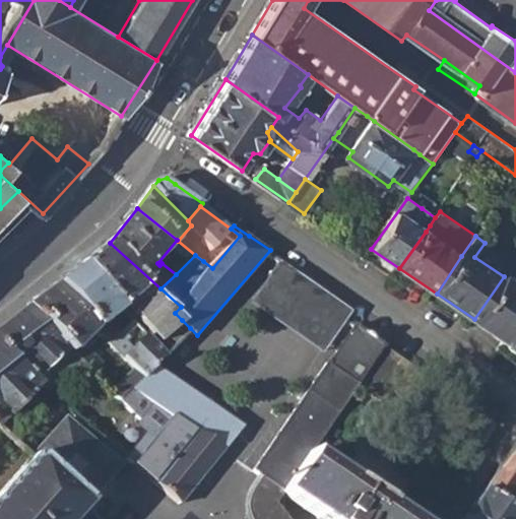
[(110,243),(82,263),(123,307),(127,303),(163,340),(182,320),(175,313),(181,307),(160,288),(110,243)]
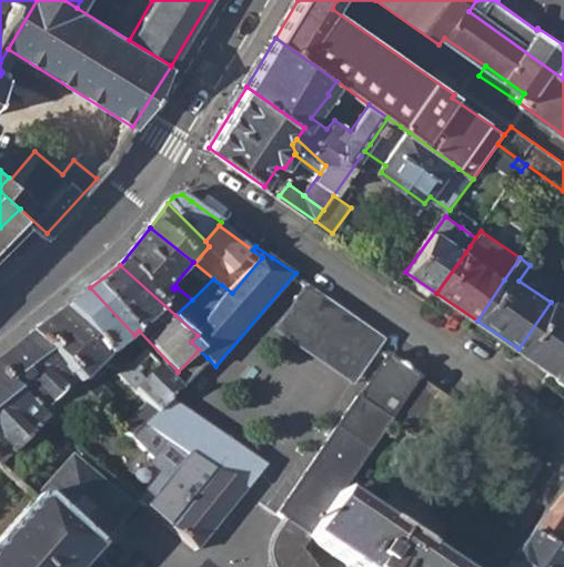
[(302,306),(329,325),(331,326),(334,320),(338,323),(348,311),(345,310),(309,283),(304,289),(306,300),(302,306)]
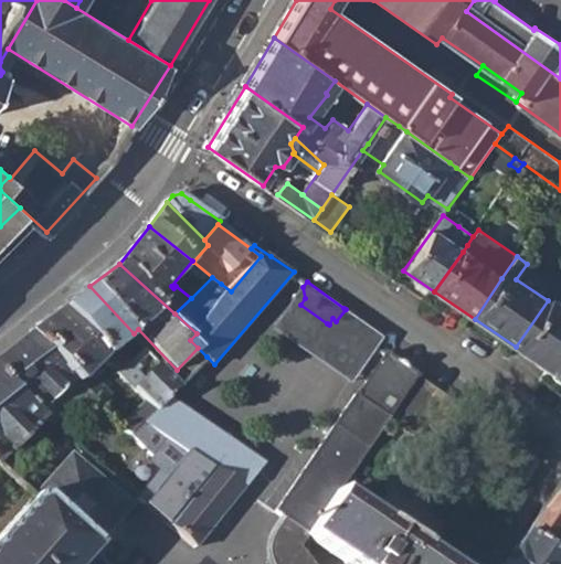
[(139,391),(158,411),(172,395),(181,385),(172,375),(161,364),(146,378),(136,365),(150,352),(134,333),(90,286),(63,307),(110,359),(117,366),(139,391)]
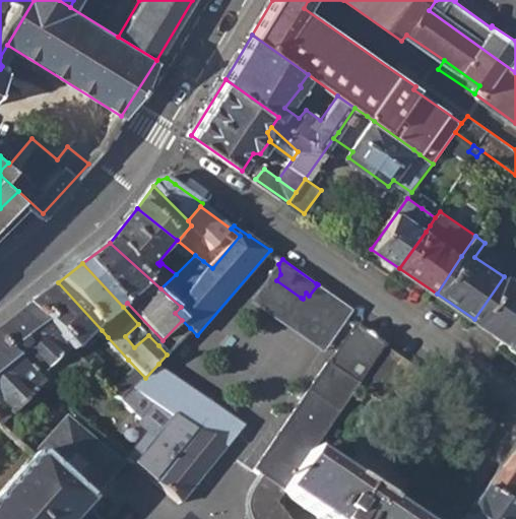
[(278,264),(270,276),(276,280),(280,274),(278,264)]
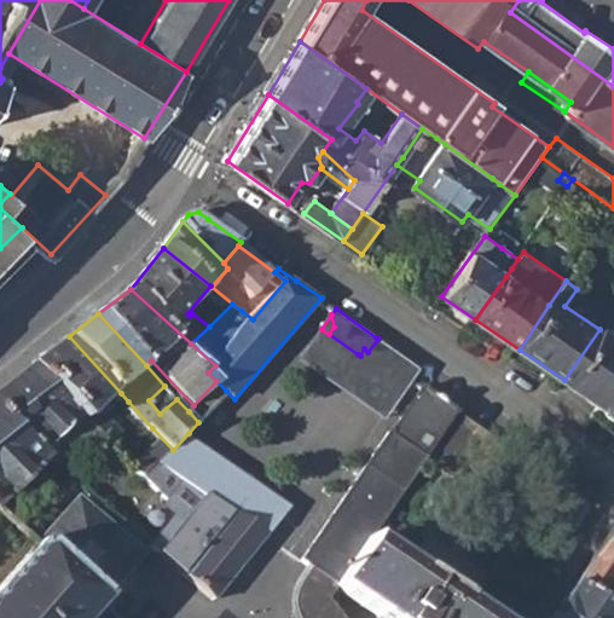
[(565,380),(603,405),(613,390),(613,333),(602,325),(600,329),(565,380)]
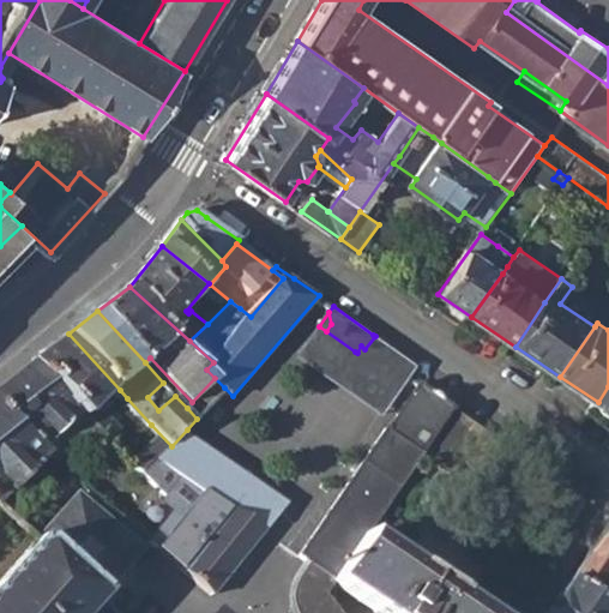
[(110,414),(127,398),(120,390),(68,334),(59,341),(58,340),(43,349),(46,352),(35,360),(85,410),(97,422),(115,439),(125,430),(110,414)]
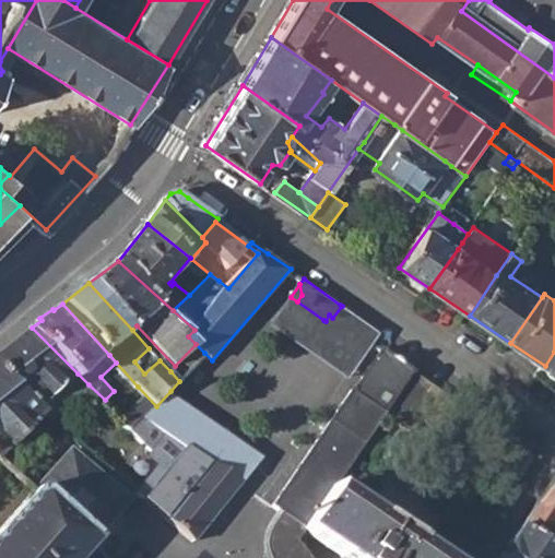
[(318,329),(373,366),(385,348),(347,323),(354,313),(342,306),(332,318),(329,315),(326,321),(323,320),(318,329)]
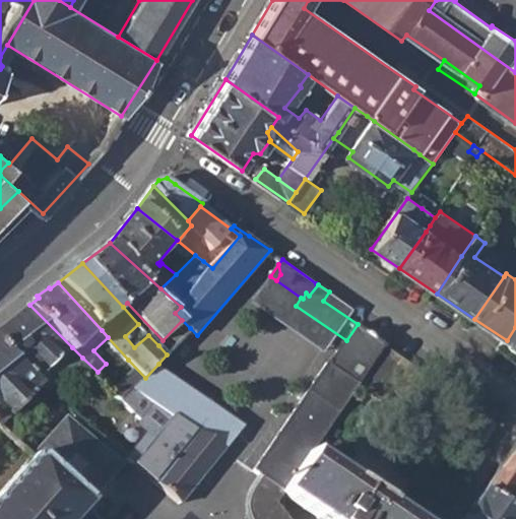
[(51,388),(67,372),(57,362),(72,347),(29,305),(0,326),(0,336),(43,380),(51,388)]
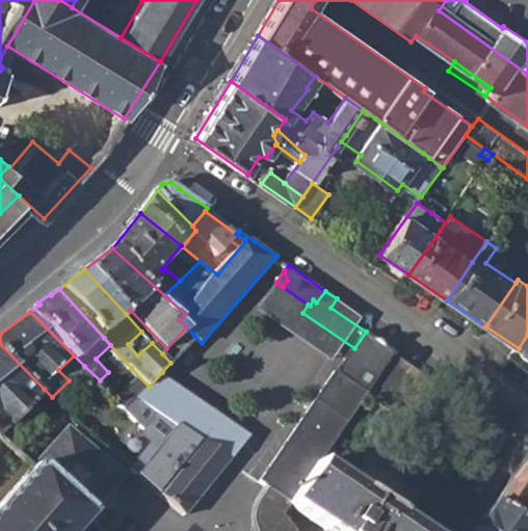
[(170,363),(194,336),(186,327),(166,348),(162,353),(170,363)]
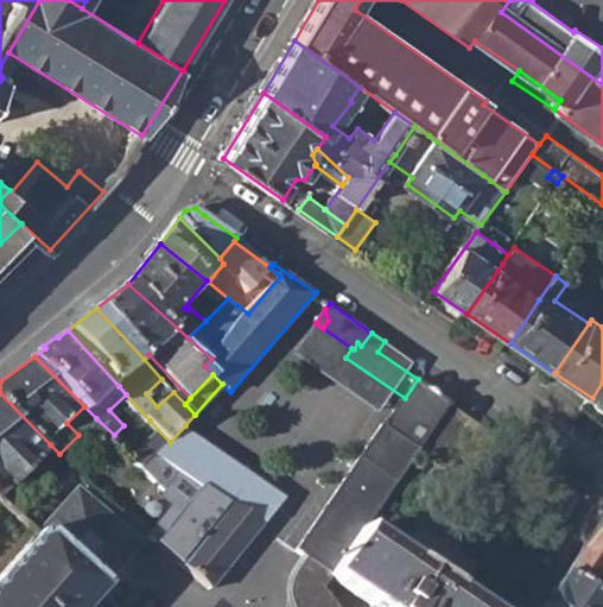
[(298,549),(309,555),(332,573),(363,528),(419,448),(451,403),(418,379),(405,398),(386,424),(383,423),(298,549)]
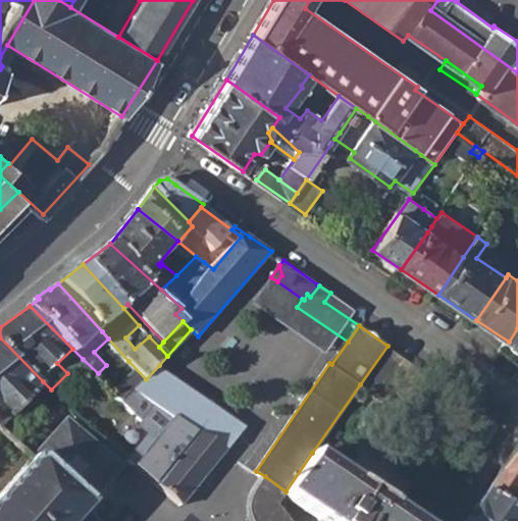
[(517,328),(509,342),(517,348),(517,328)]
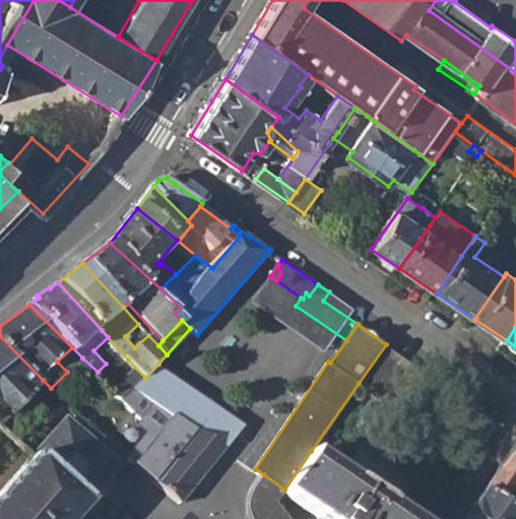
[(12,414),(43,380),(0,336),(0,424),(10,413),(12,414)]
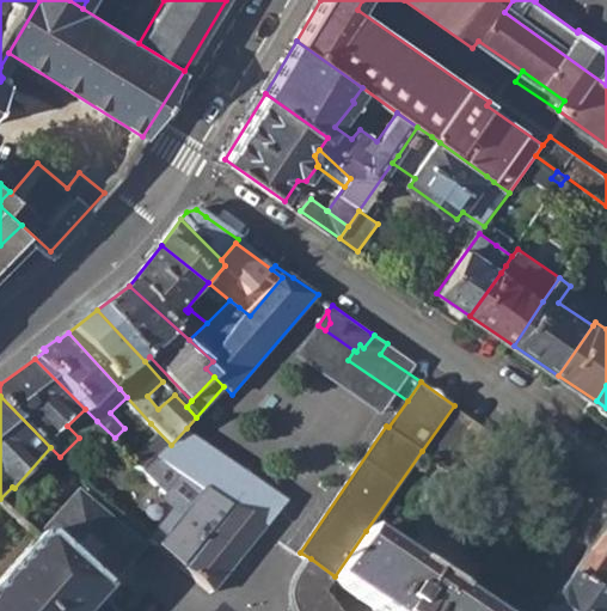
[(502,437),(454,405),(422,451),(454,474),(466,458),(480,466),(502,437)]
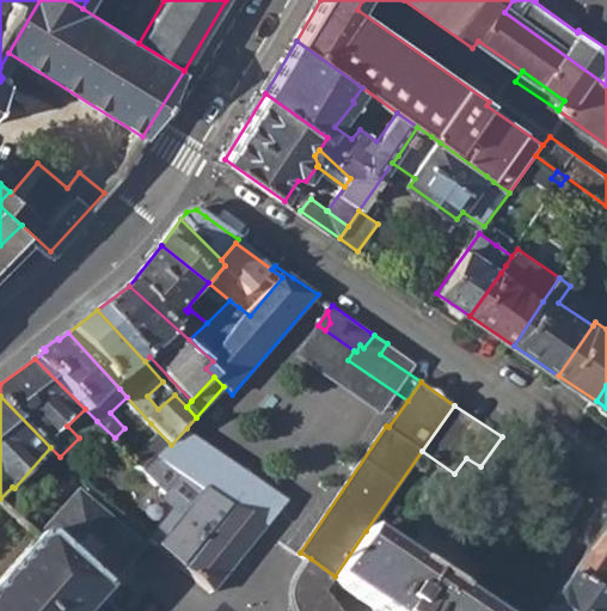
[(79,438),(97,421),(85,409),(67,426),(79,438)]
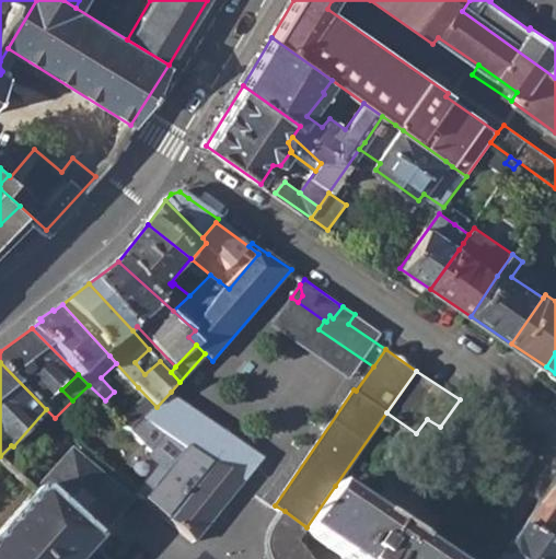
[(126,421),(135,431),(149,416),(157,407),(138,387),(127,397),(138,408),(126,421)]
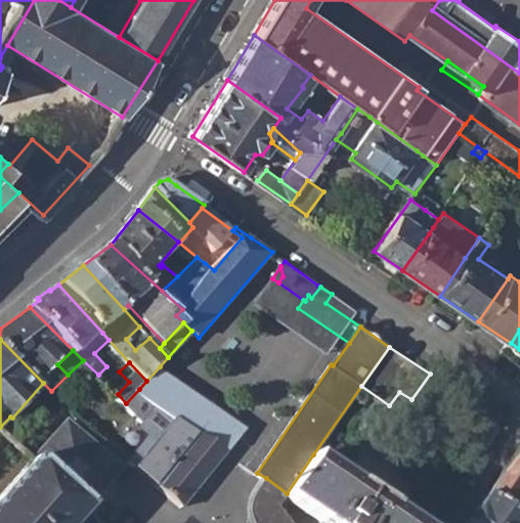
[(175,495),(173,498),(180,505),(182,507),(243,433),(242,427),(160,366),(146,381),(139,389),(161,405),(179,419),(200,433),(158,480),(175,495)]
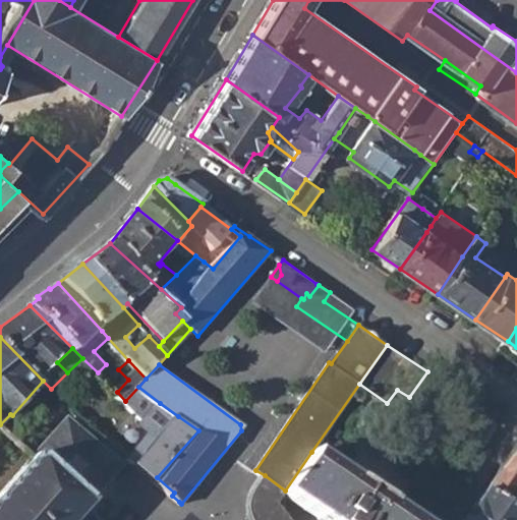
[(178,416),(160,403),(138,387),(125,401),(144,419),(140,422),(149,432),(129,455),(157,477),(198,430),(178,416)]
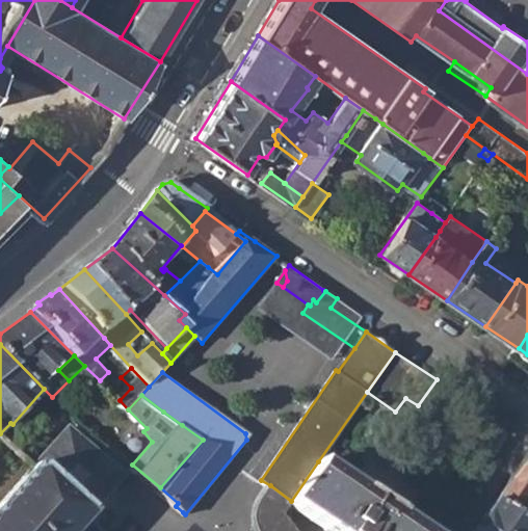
[(70,426),(35,465),(89,512),(125,473),(70,426)]
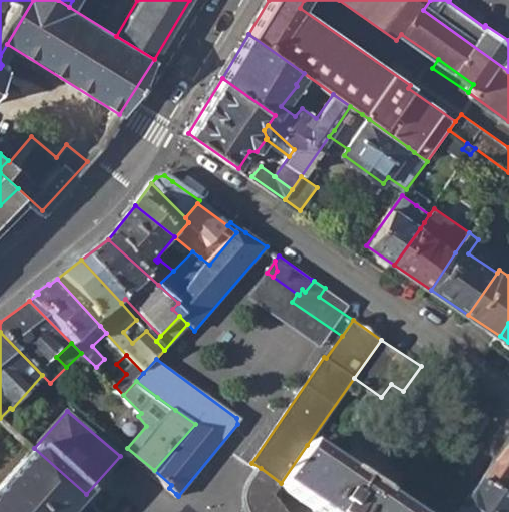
[(508,440),(479,483),(499,498),(508,485),(508,440)]
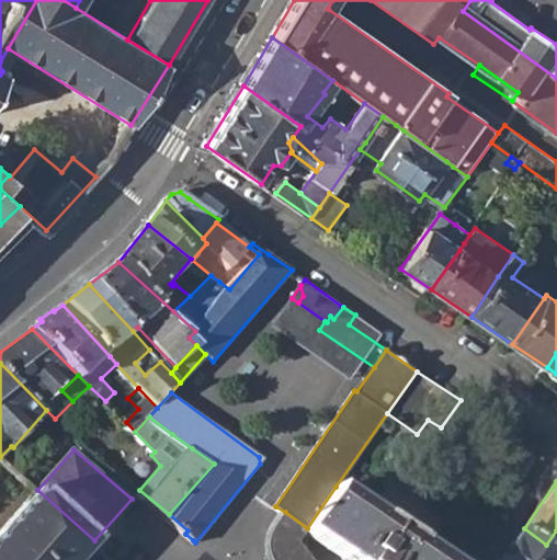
[(443,559),(336,487),(307,528),(306,530),(349,559),(443,559)]
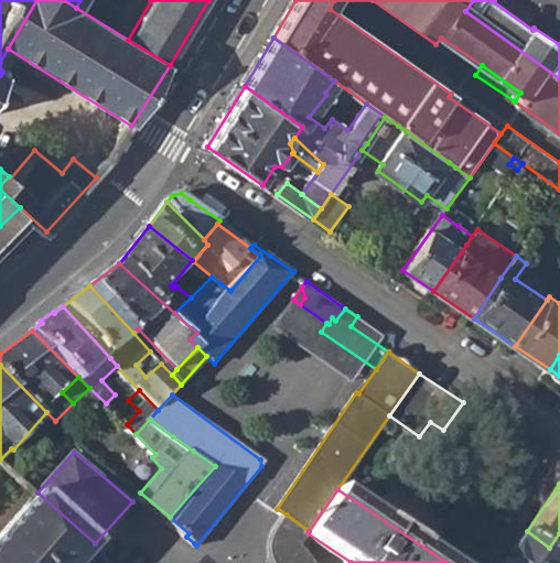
[(0,562),(77,562),(95,543),(38,493),(0,537),(0,562)]
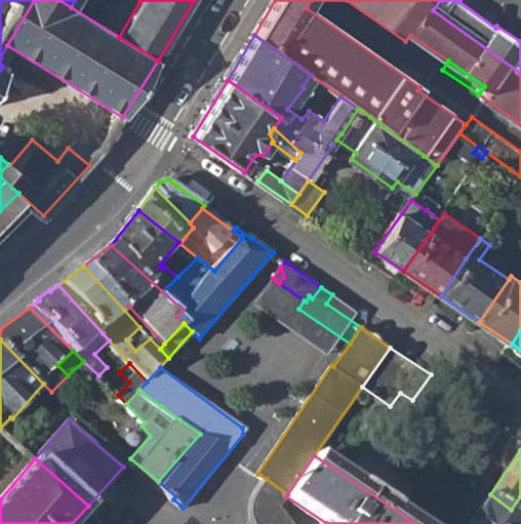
[(292,523),(282,511),(280,506),(286,496),(287,494),(267,479),(255,500),(253,514),(255,523),(254,523),(292,523)]
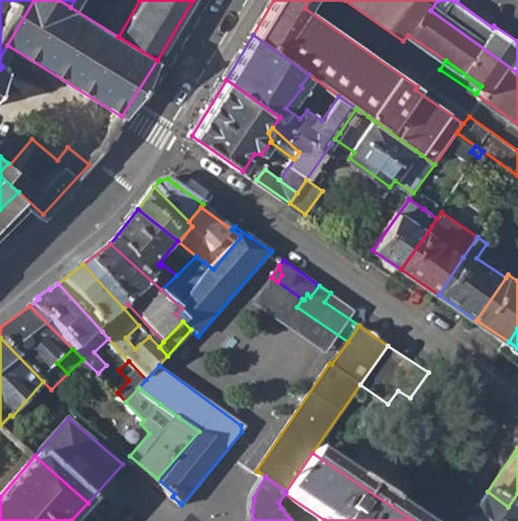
[(487,491),(466,520),(517,520),(517,514),(508,507),(487,491)]
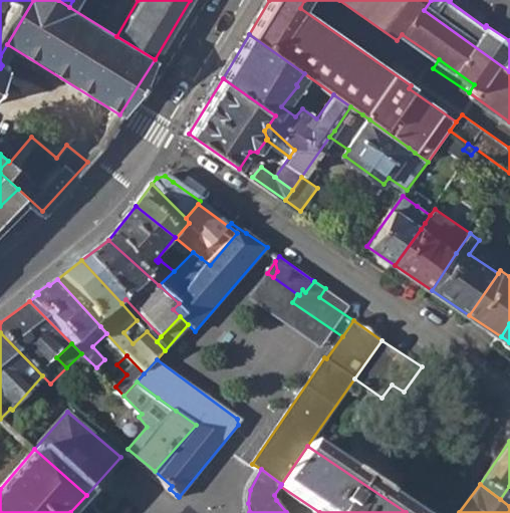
[(154,512),(162,512),(177,495),(170,489),(151,510),(154,512)]
